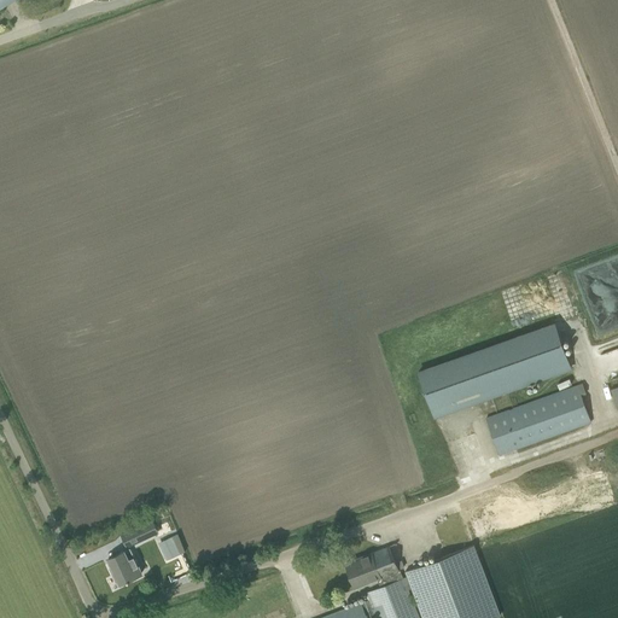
[(435,415),(571,367),(554,321),(418,371),(435,415)]
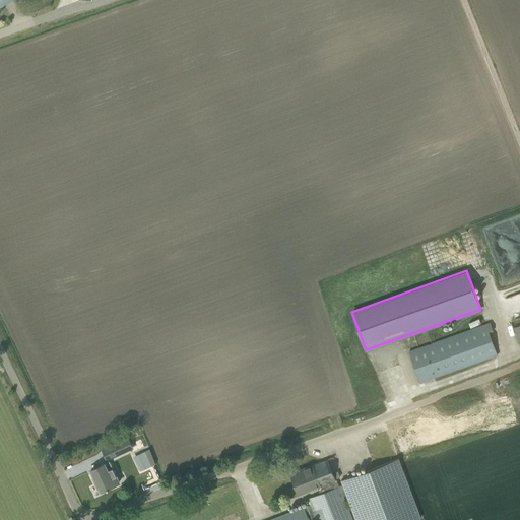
[(497,354),(485,324),(408,351),(419,383),(497,354)]
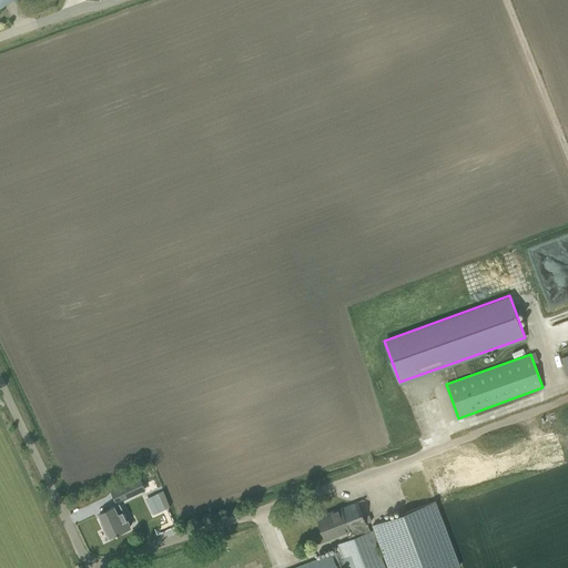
[(541,418),(545,426),(557,422),(554,414),(541,418)]
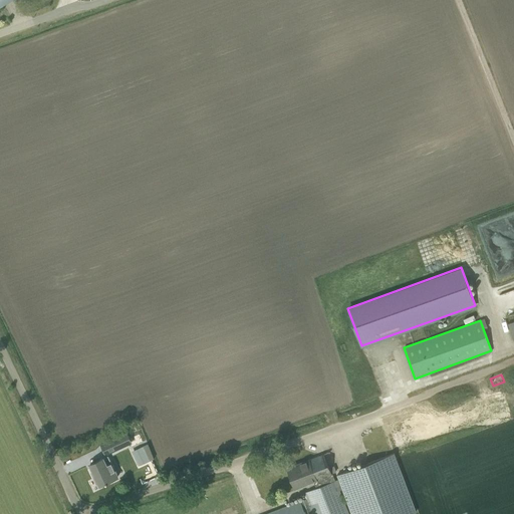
[(115,438),(100,445),(105,455),(119,448),(120,449),(133,443),(126,432),(115,438)]
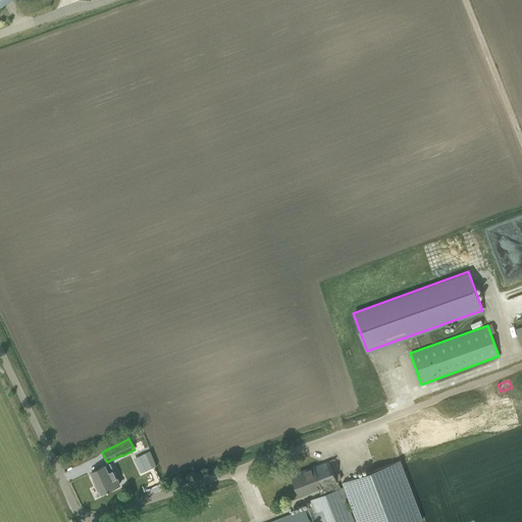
[(139,472),(155,466),(149,451),(133,457),(139,472)]
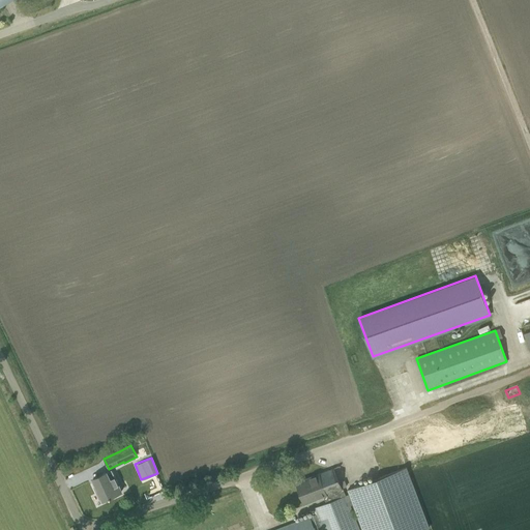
[(347,490),(351,500),(353,504),(361,529),(425,529),(428,529),(406,469),(347,490)]
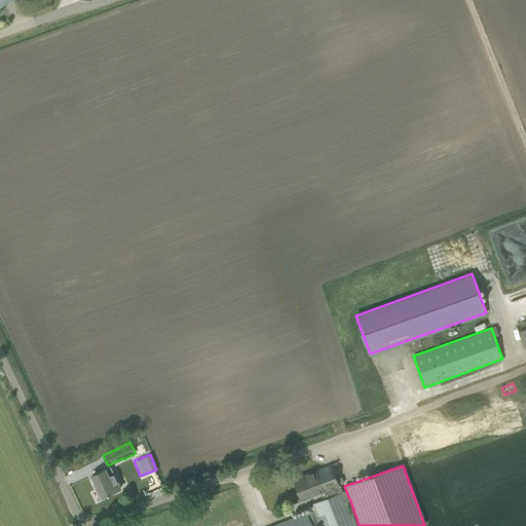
[(99,495),(101,494),(102,496),(108,494),(108,495),(110,494),(110,493),(120,488),(111,466),(92,476),(98,488),(96,489),(99,495)]
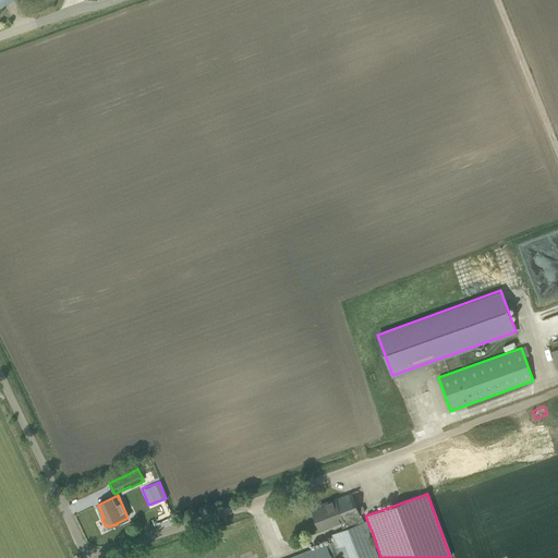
[(330,557),(338,554),(339,557),(376,557),(367,533),(372,531),(370,526),(366,528),(354,497),(337,504),(336,500),(312,509),(319,530),(340,522),(343,530),(331,534),(334,541),(289,557),(330,557)]
